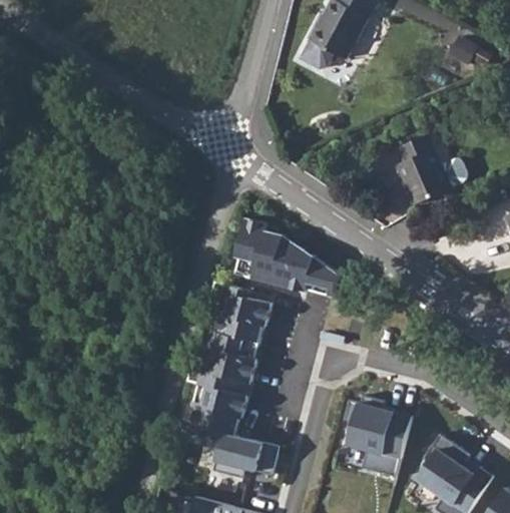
[(347,58),(377,0),(330,0),(319,23),(316,22),(308,37),(310,38),(300,57),(320,68),(327,66),(335,51),(347,58)]
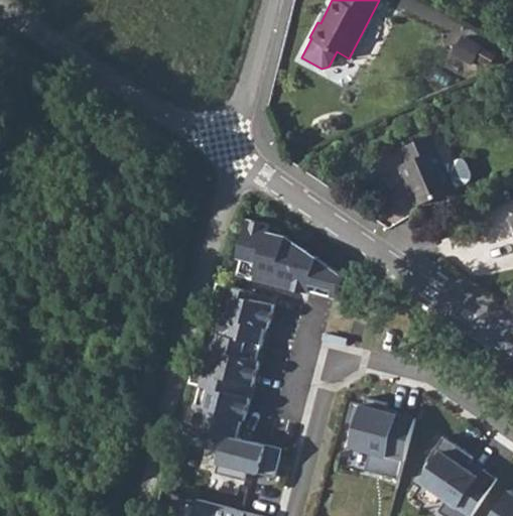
[(480,46),(463,36),(454,53),(470,62),(480,46)]
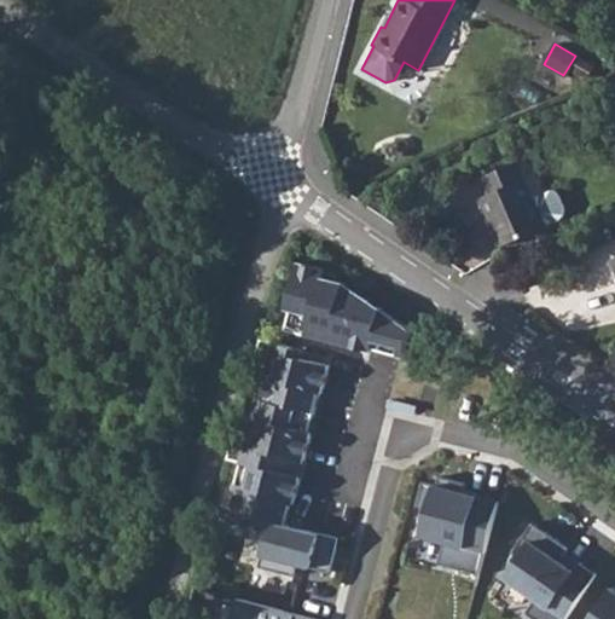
[(533,196),(518,161),(477,178),(485,195),(480,197),(500,246),(546,226),(545,225),(533,196)]
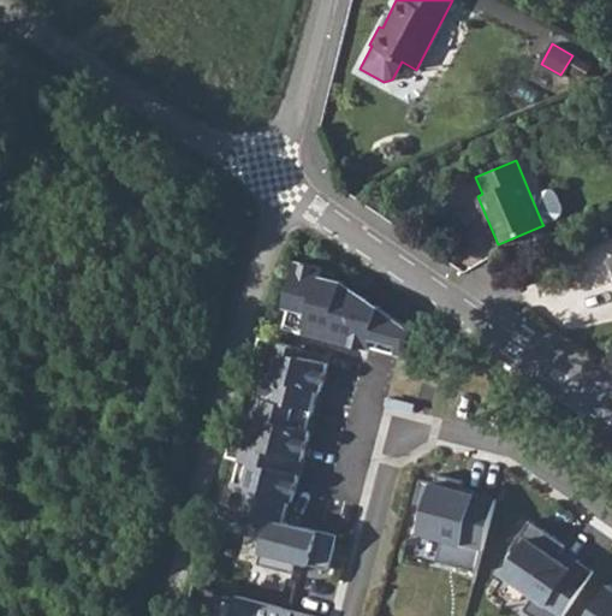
[(547,188),(530,195),(542,224),(556,218),(560,213),(562,207),(552,189),(547,188)]
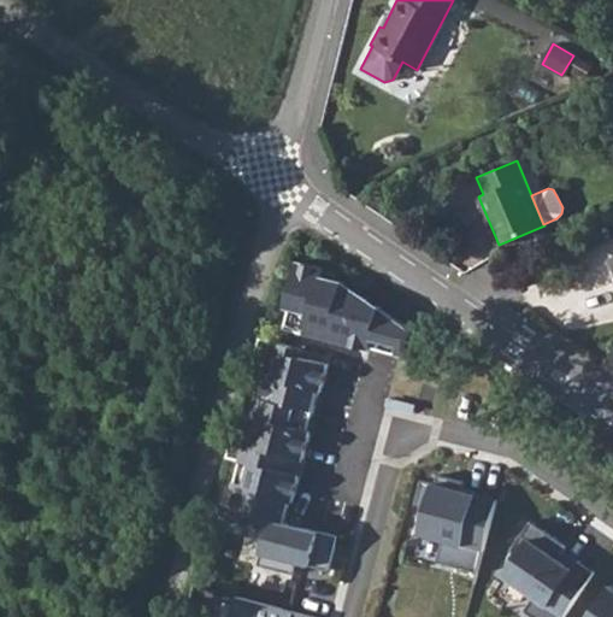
[(322,268),(294,260),(282,305),(287,307),(281,327),(367,350),(367,347),(400,356),(408,328),(378,307),(366,303),(367,300),(342,283),(319,276),(322,268)]
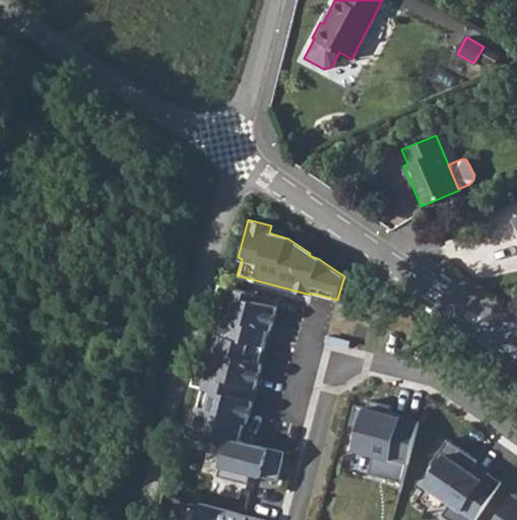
[(245,291),(217,284),(214,291),(224,296),(219,317),(222,318),(214,350),(211,349),(205,373),(193,371),(189,385),(201,388),(195,410),(199,411),(194,428),(238,440),(243,423),(245,424),(261,363),(258,363),(266,329),(269,330),(275,307),(243,298),(245,291)]
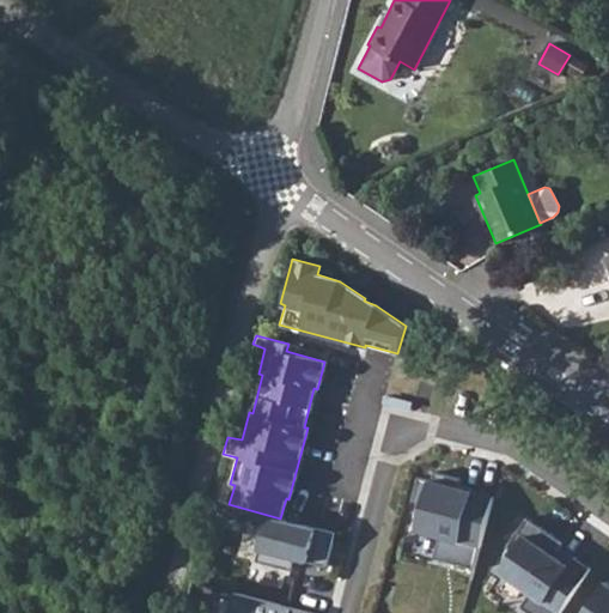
[(416,477),(409,501),(421,504),(414,530),(437,536),(432,558),(472,569),(491,497),(456,487),(458,479),(432,472),(430,480),(416,477)]
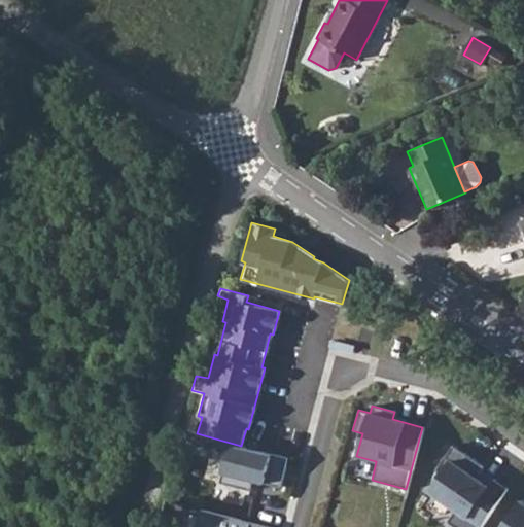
[(197,433),(193,451),(224,460),(219,483),(249,490),(252,480),(279,487),(287,458),(241,446),(197,433)]
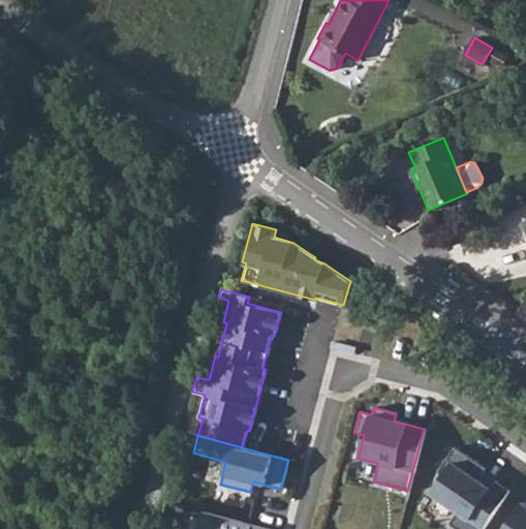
[(454,446),(436,472),(442,476),(431,493),(457,511),(447,524),(455,528),(482,528),(508,490),(494,480),(489,487),(477,478),(485,468),(454,446)]
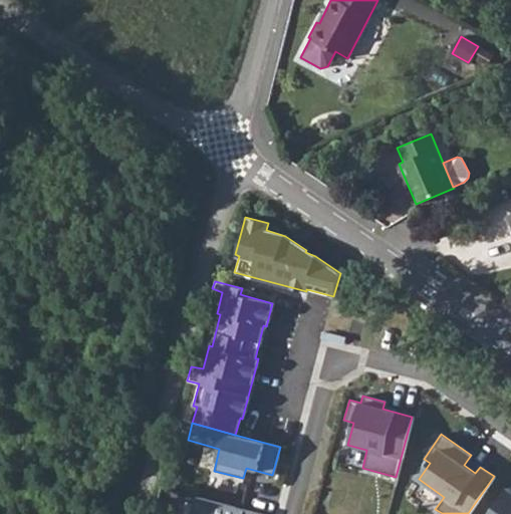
[(510,513),(510,490),(506,487),(488,513),(510,513)]
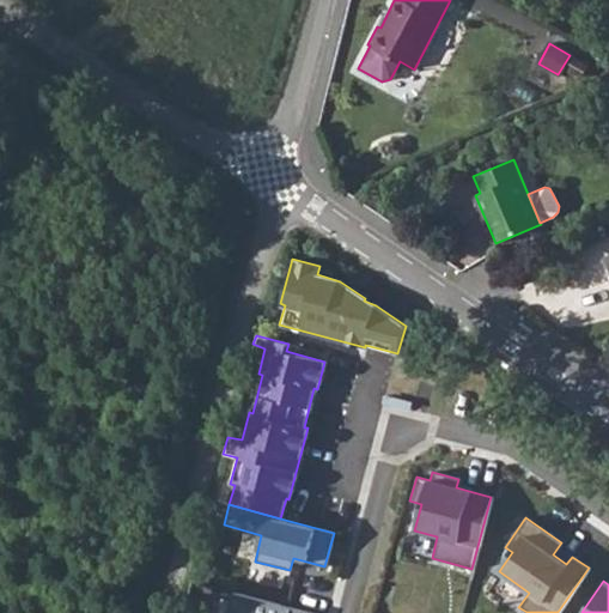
[(310,612),(232,593),(226,612),(310,612)]
